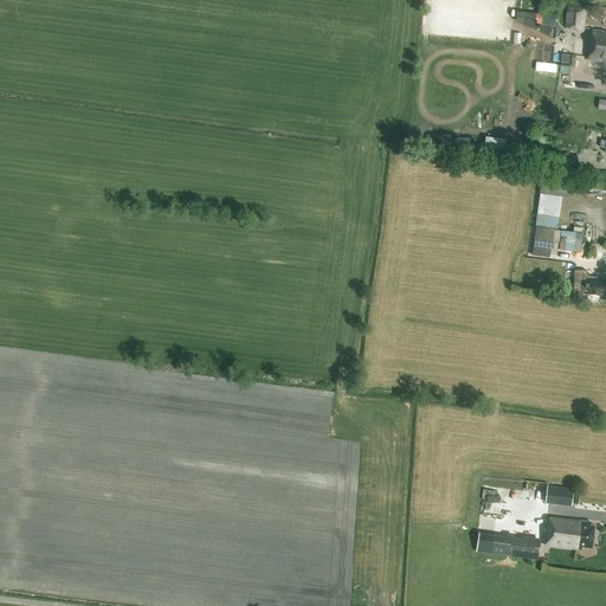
[(565,28),(584,31),(586,8),(568,6),(565,28)]
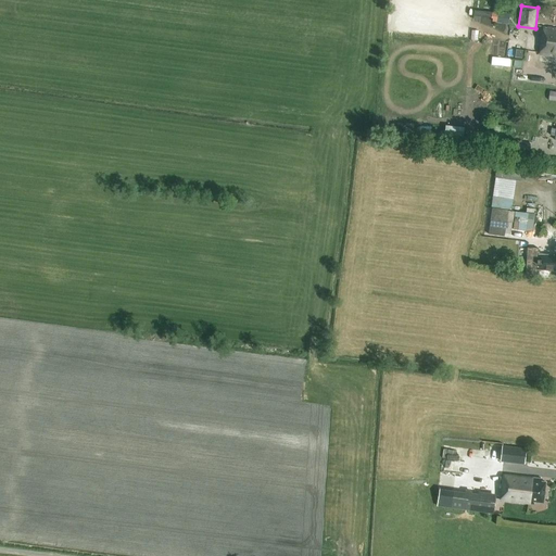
[(493,12),(492,17),(493,17),(493,22),(509,24),(510,13),(493,12)]
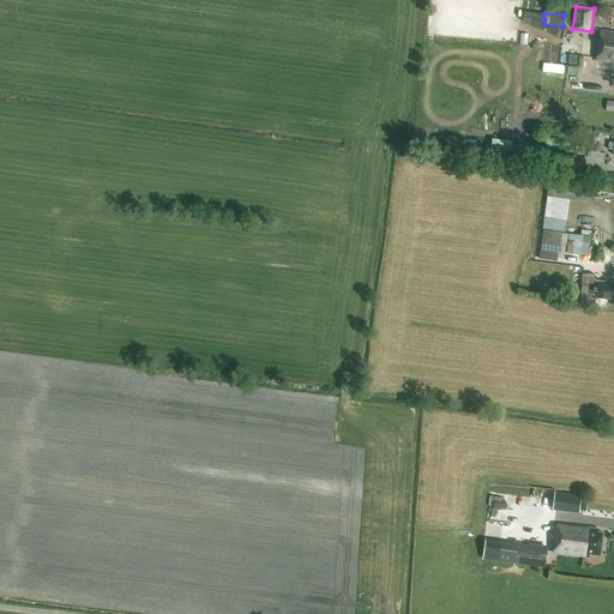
[(613,31),(600,30),(595,60),(613,62),(613,31)]
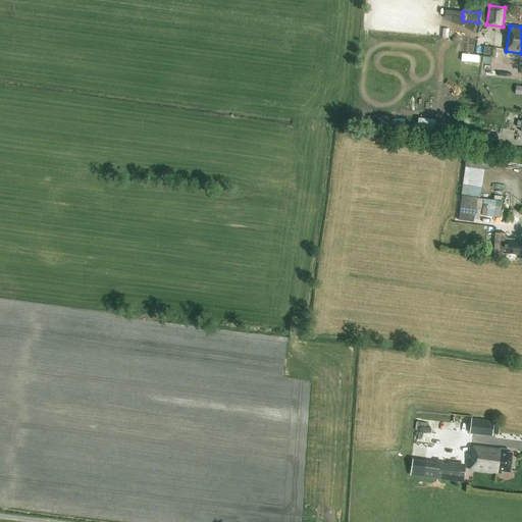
[(467,151),(465,165),(466,165),(484,168),(492,169),(494,155),(467,151)]
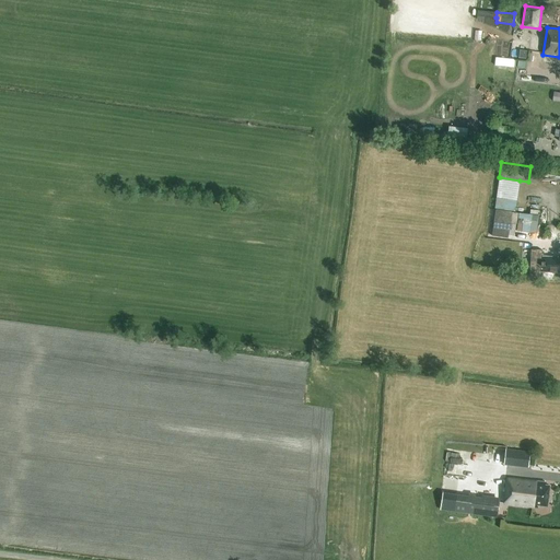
[(500,177),(494,208),(515,211),(520,181),(500,177)]
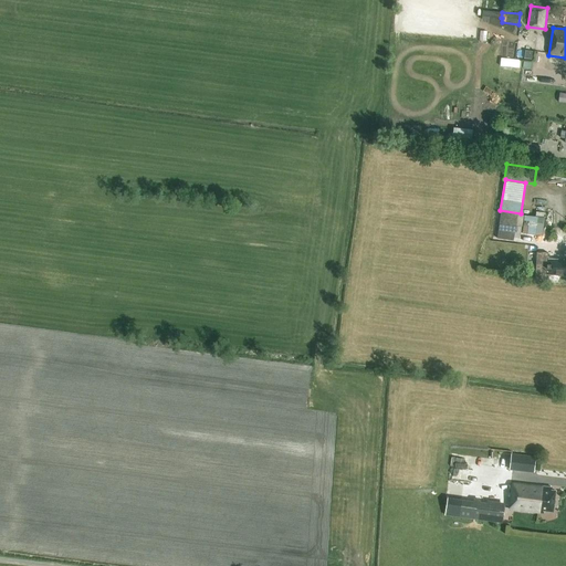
[(516,215),(516,213),(501,211),(498,238),(513,240),(513,239),(520,240),(521,228),(522,228),(523,216),(516,215)]
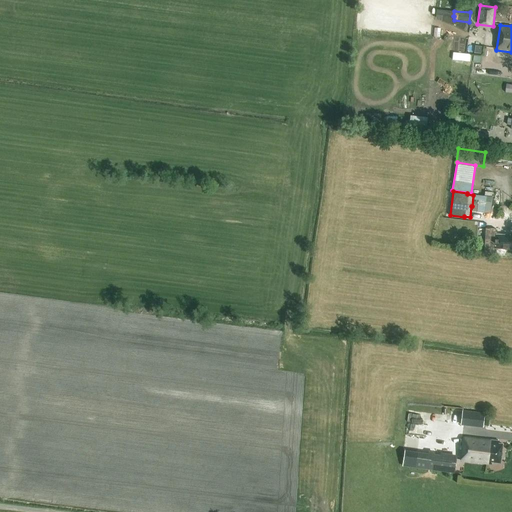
[(491,213),(492,197),(474,195),(472,211),(491,213)]
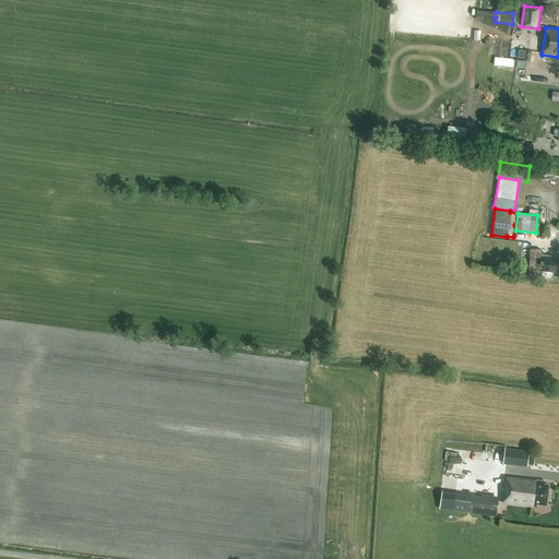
[(497,250),(515,251),(515,242),(497,242),(497,250)]
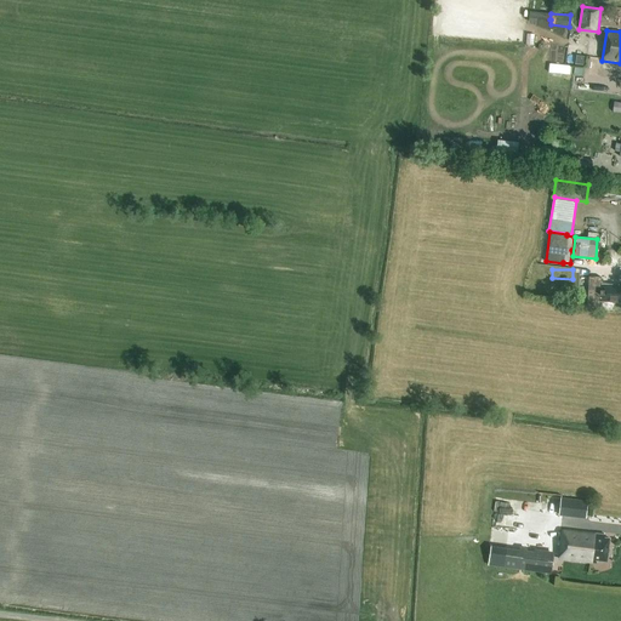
[(588,277),(587,306),(599,307),(599,301),(620,302),(620,285),(600,285),(602,278),(588,277)]
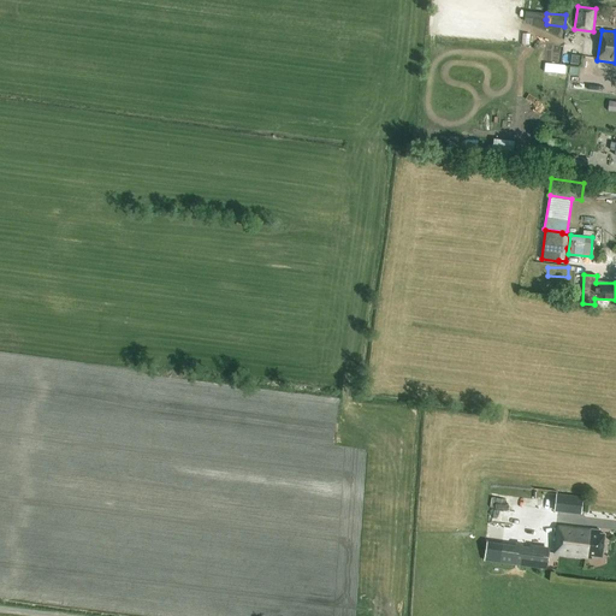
[(556,493),(554,511),(581,515),(584,497),(556,493)]
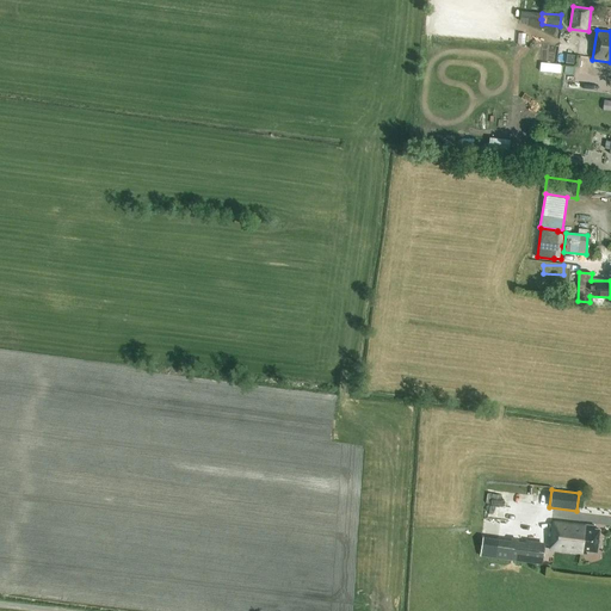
[(594,529),(594,526),(553,522),(550,549),(582,553),(582,550),(597,551),(599,530),(594,529)]
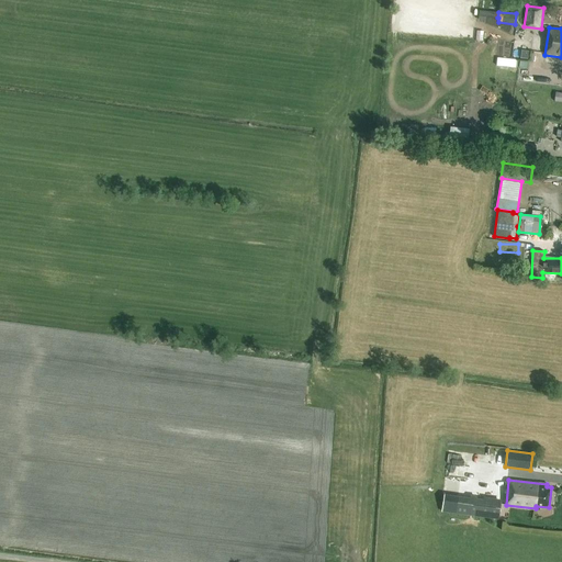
[(470,498),(467,515),(497,519),(499,503),(470,498)]
